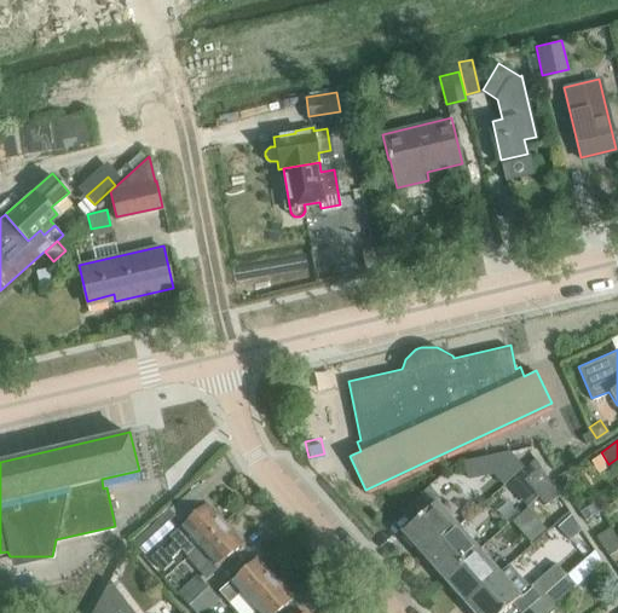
[(509,450),(489,454),(492,472),(502,483),(521,466),(509,450)]
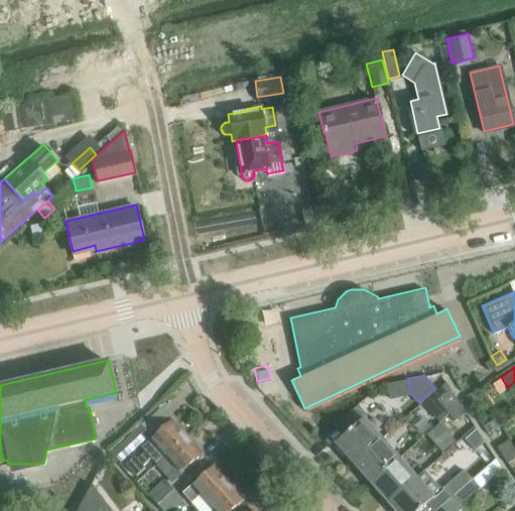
[(438,397),(442,404),(455,396),(451,389),(438,397)]
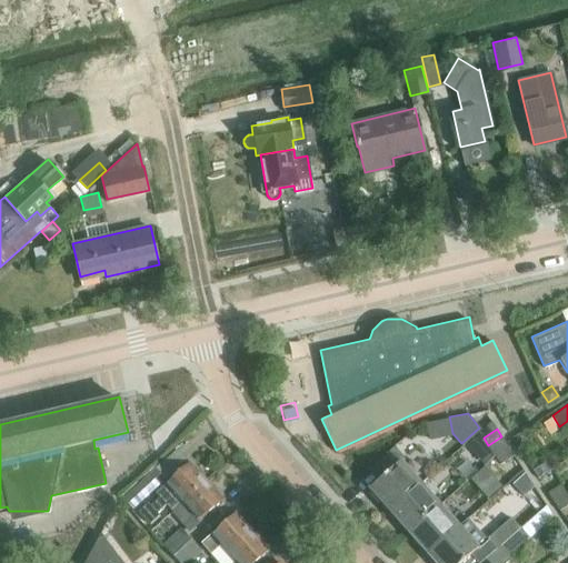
[(501,436),(488,445),(495,454),(507,445),(501,436)]
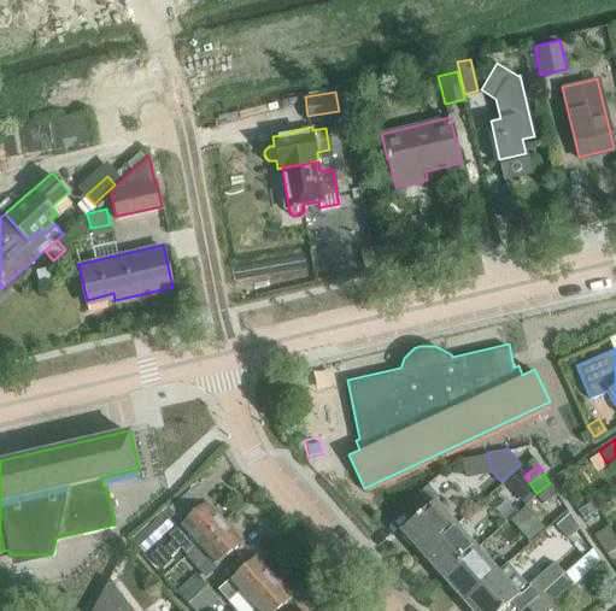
[(400,528),(422,552),(455,523),(434,499),(439,495),(427,482),(402,505),(412,517),(400,528)]
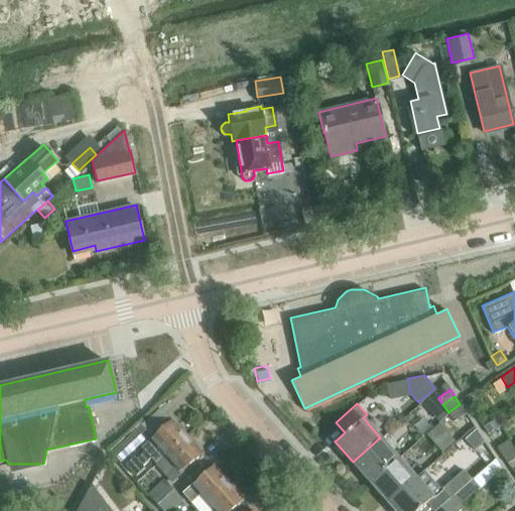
[(460,404),(448,412),(454,420),(466,412),(460,404)]
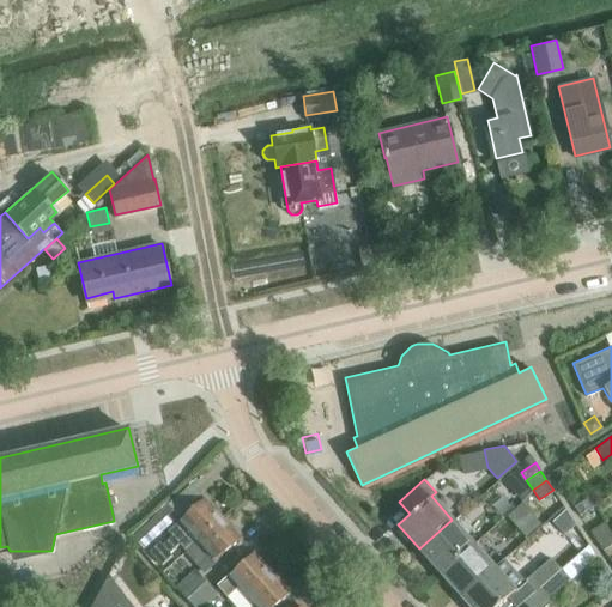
[(186,550),(197,539),(222,516),(204,497),(168,529),(186,550)]
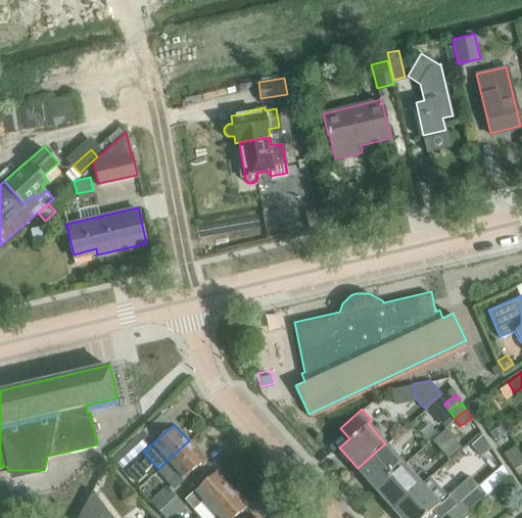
[(122,466),(151,438),(140,426),(110,454),(122,466)]
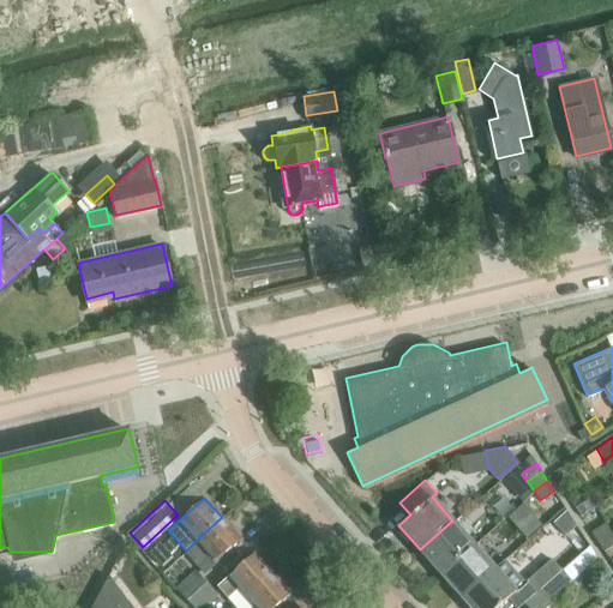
[(522,501),(508,515),(517,525),(532,512),(522,501)]
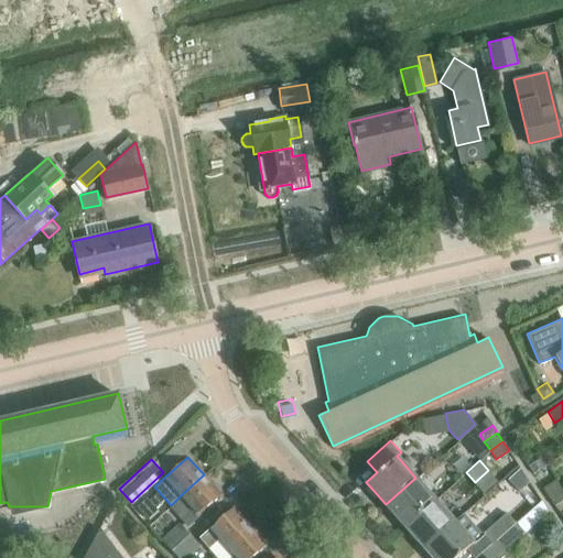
[(519,466),(507,477),(518,489),(528,479),(519,466)]
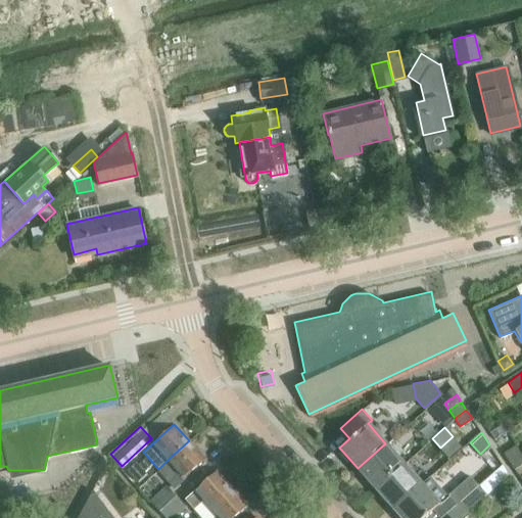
[(189,440),(168,460),(158,469),(174,486),(204,458),(189,440)]
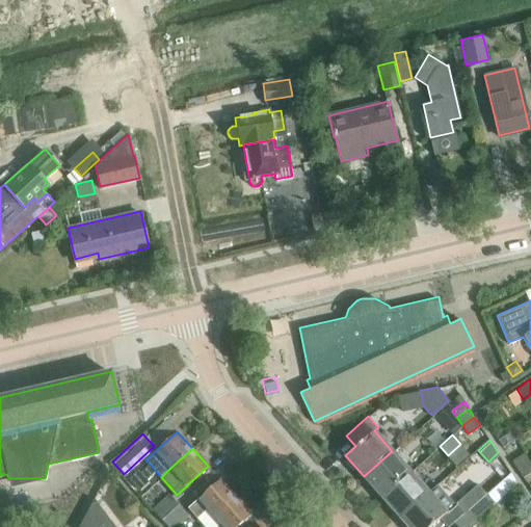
[(392,451),(364,476),(381,497),(409,471),(392,451)]
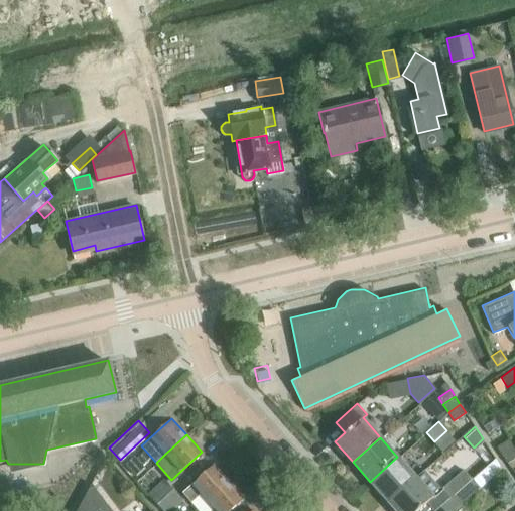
[(496,445),(501,454),(513,445),(508,438),(496,445)]
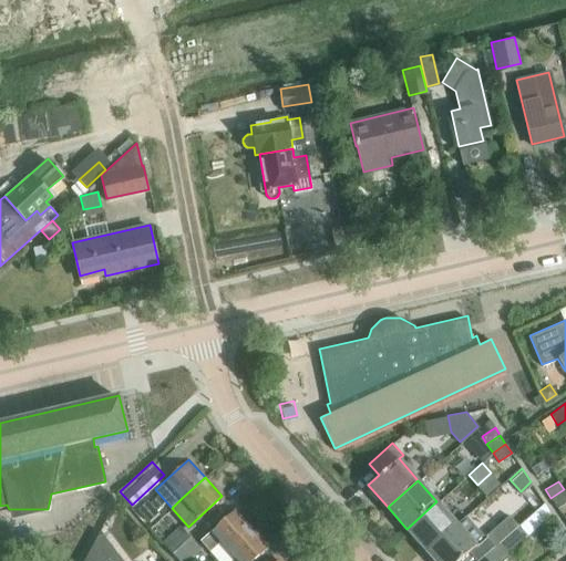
[(565,492),(564,489),(551,498),(557,507),(565,500),(565,492)]
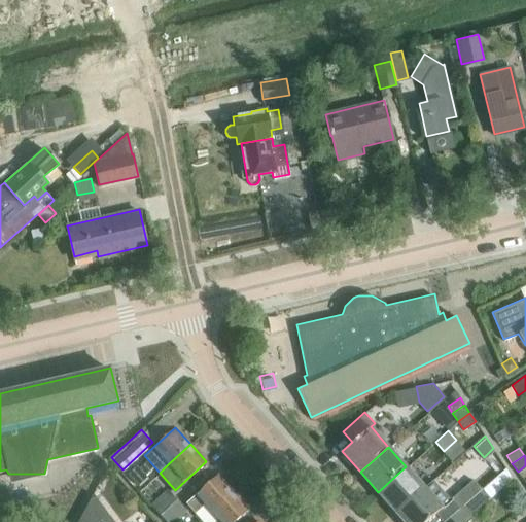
[(406,466),(378,492),(395,512),(424,486),(406,466)]
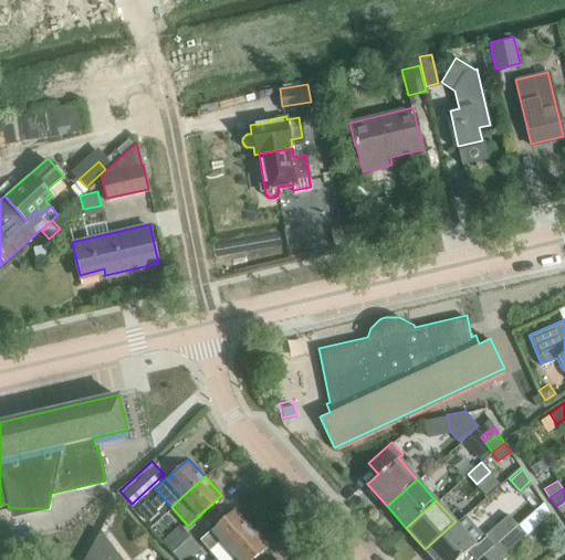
[(219,540),(227,548),(250,527),(233,508),(200,539),(209,549),(219,540)]
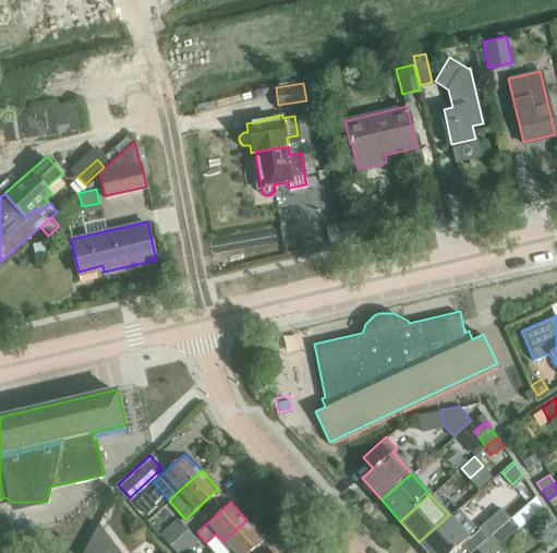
[(469,552),(509,517),(500,506),(468,536),(449,515),(419,542),(427,552),(469,552)]
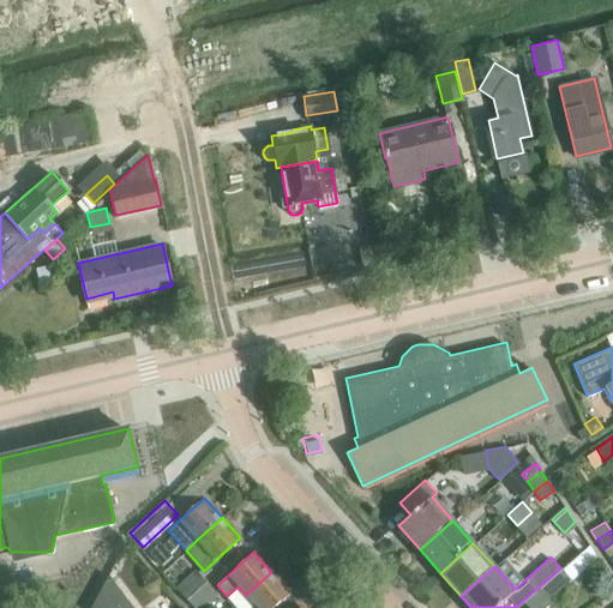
[(542,607),(551,601),(548,599),(571,579),(560,569),(516,607),(542,607)]
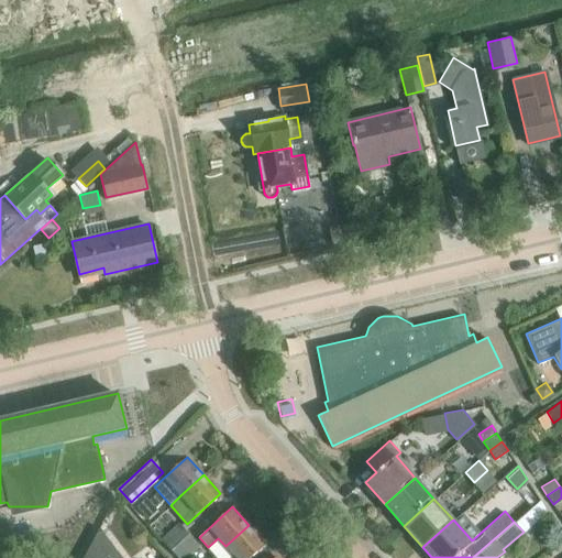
[(162,537),(172,549),(188,534),(178,523),(162,537)]
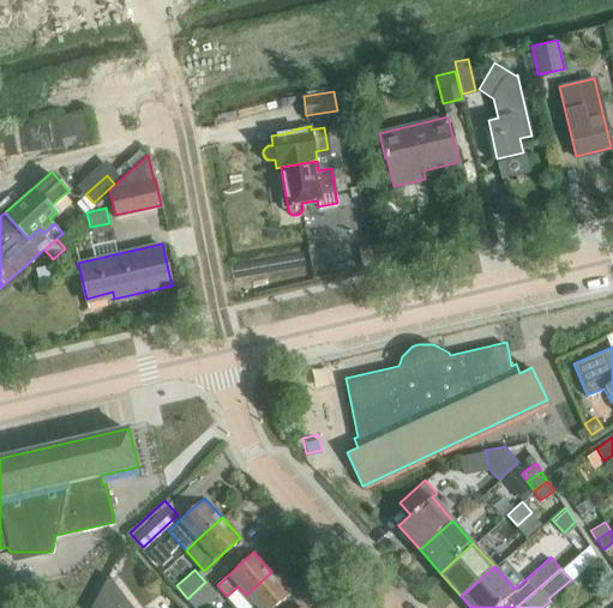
[(271,572),(246,595),(254,603),(248,607),(271,607),(289,591),(271,572)]
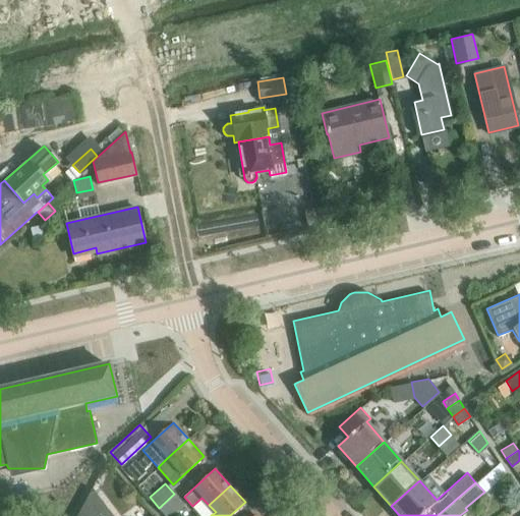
[(113,515),(106,506),(92,488),(75,515),(113,515)]
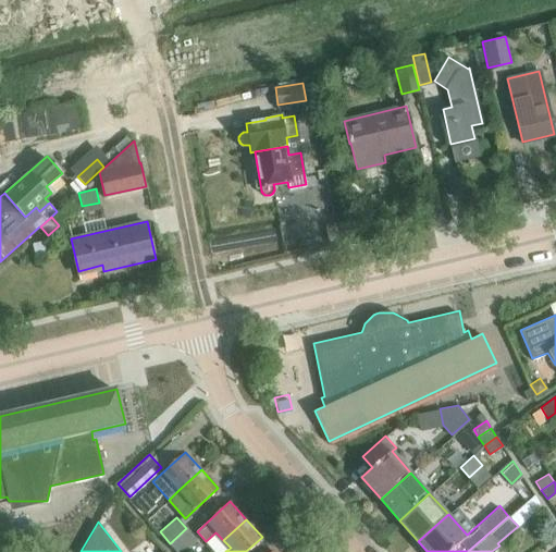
[(182,551),(196,539),(186,528),(170,543),(177,551),(182,551)]
